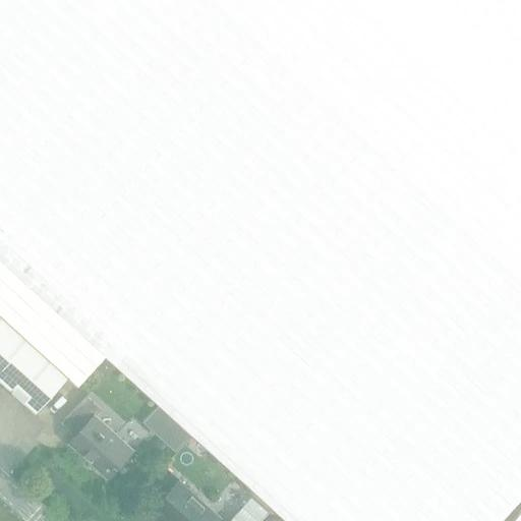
[(75,142),(0,224),(0,235),(54,284),(130,354),(119,366),(288,520),(500,520),(520,498),(520,0),(205,0),(97,119),(75,142)]
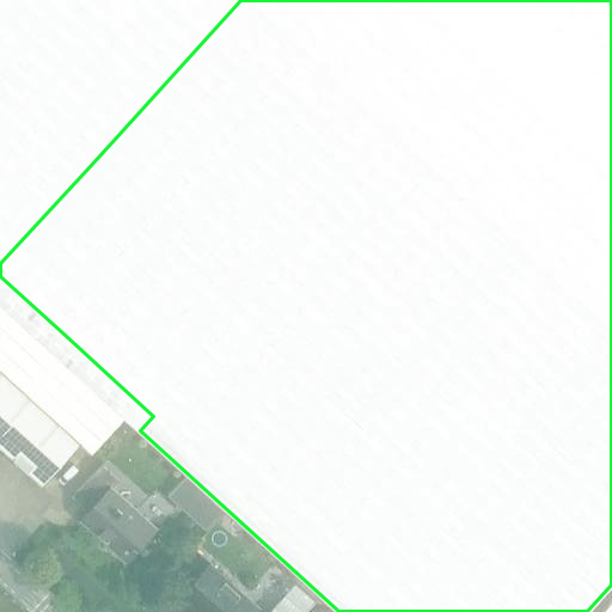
[(0,0),(0,263),(89,167),(114,140),(240,0),(0,0)]
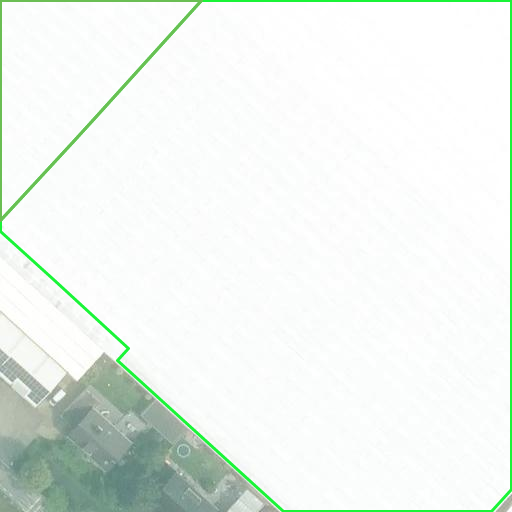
[(0,373),(36,406),(68,370),(78,378),(105,349),(117,360),(128,348),(53,279),(0,231),(0,373)]
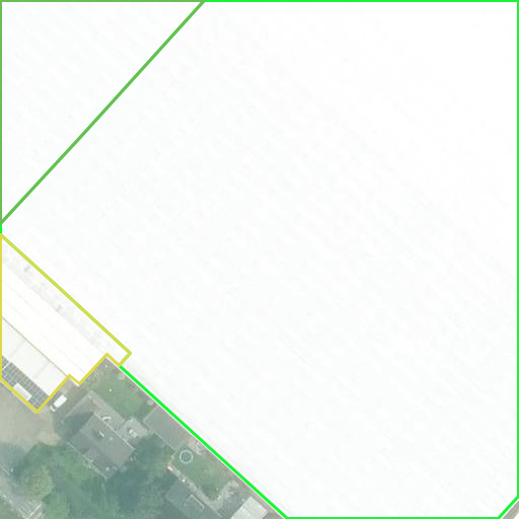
[(133,448),(96,414),(101,408),(86,393),(62,420),(77,434),(71,440),(108,474),(133,448)]
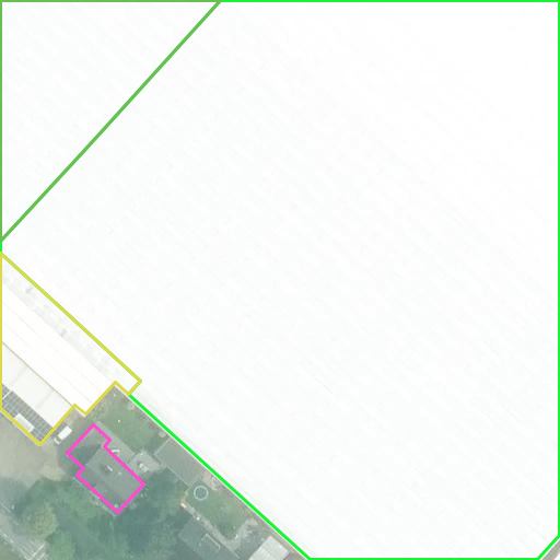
[(185,559),(233,559),(237,557),(195,517),(168,545),(185,559)]
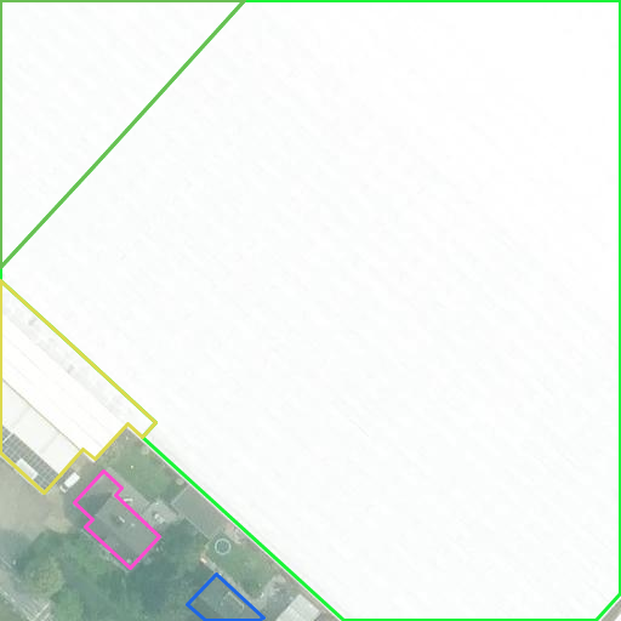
[(311,620),(320,610),(301,592),(273,620),(311,620)]
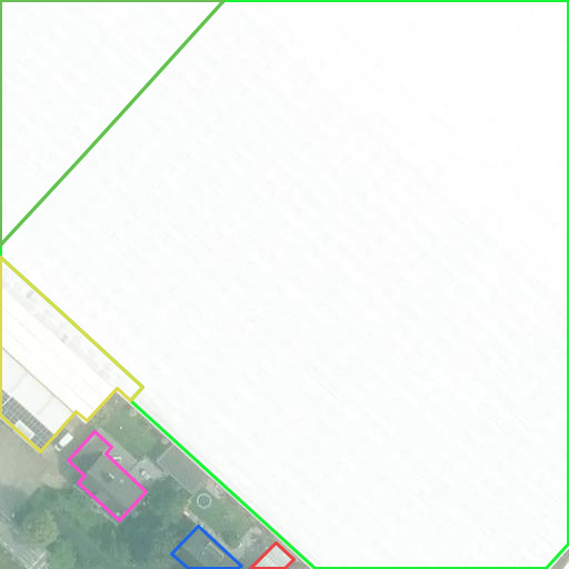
[(568,568),(568,559),(559,568),(568,568)]
